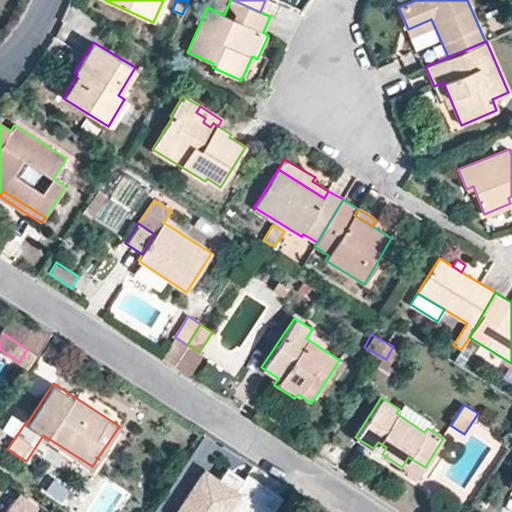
[(382,454),(386,447),(378,442),(373,448),(382,454)]
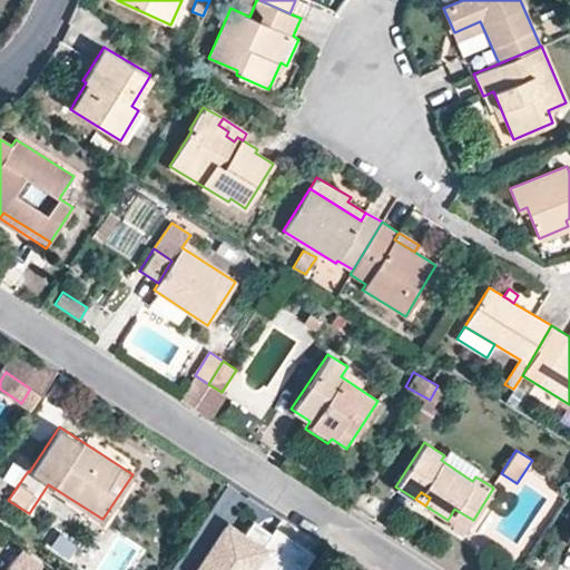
[(463,534),(473,520),(454,509),(448,520),(445,523),(463,534)]
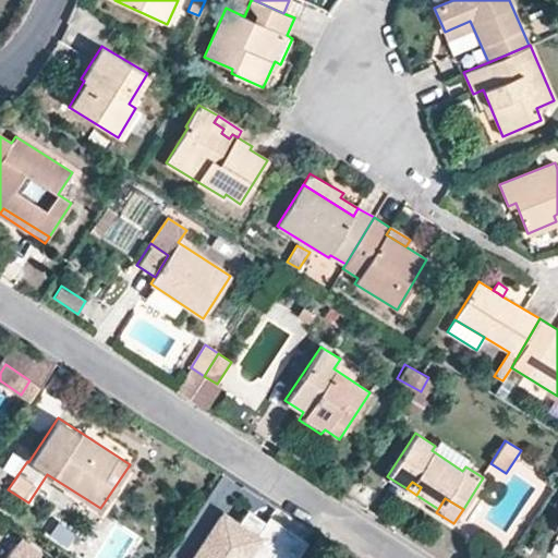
[(296,557),(307,542),(269,517),(262,528),(244,516),(239,524),(222,513),(193,557),(296,557)]
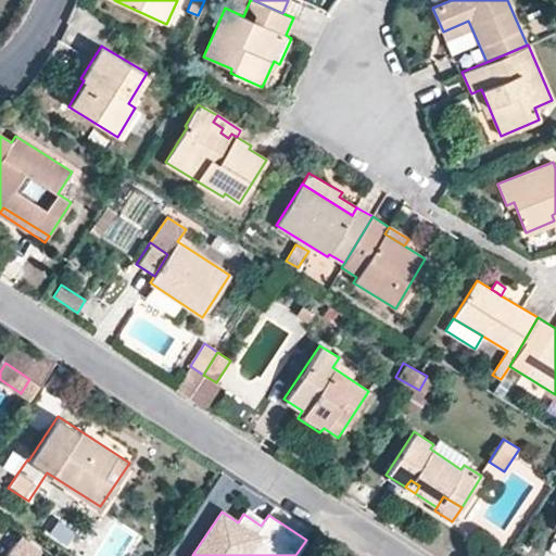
[(33,555),(40,547),(21,534),(4,555),(33,555)]
